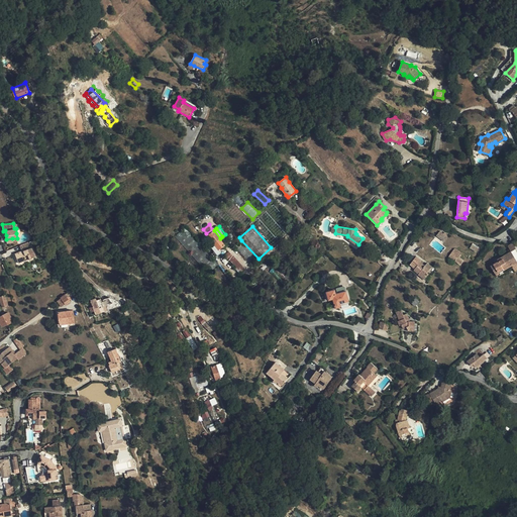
[(214,246),(219,253),(221,252),(219,249),(225,245),(220,238),(214,230),(213,231),(208,235),(215,245),(214,246)]
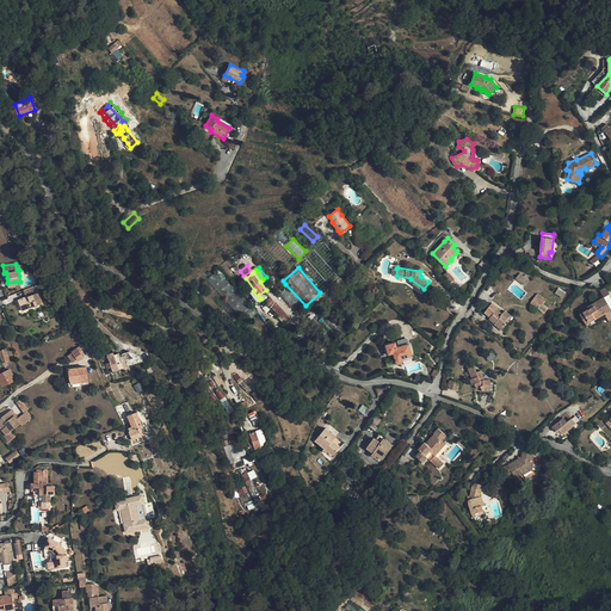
[(448,272),(443,276),(450,283),(454,279),(448,272)]
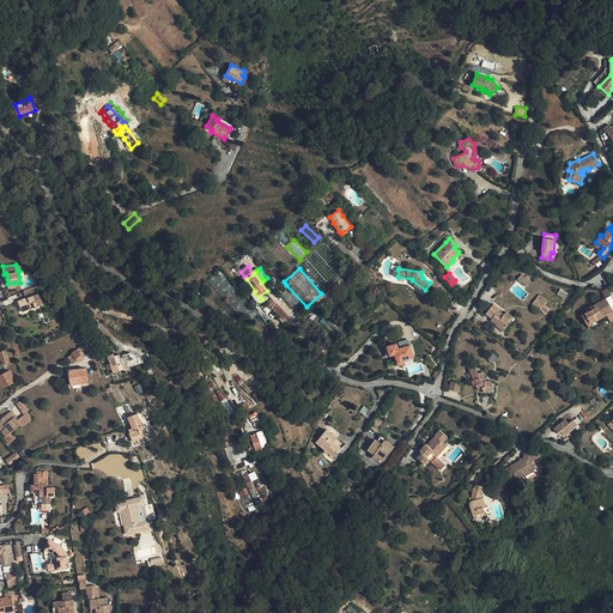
[(522,273),(517,279),(527,286),(530,280),(526,278),(527,277),(522,273)]
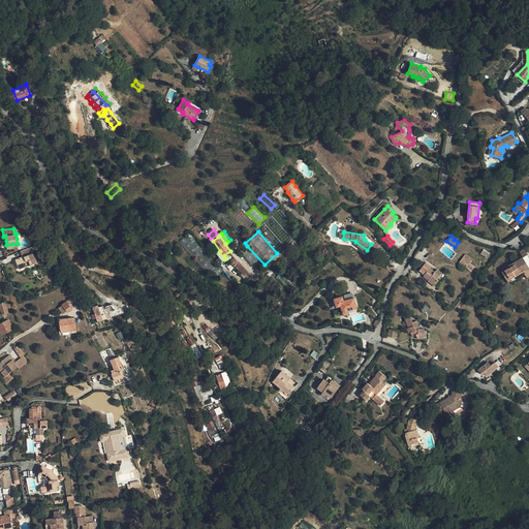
[(265,265),(247,246),(240,251),(257,271),(265,265)]
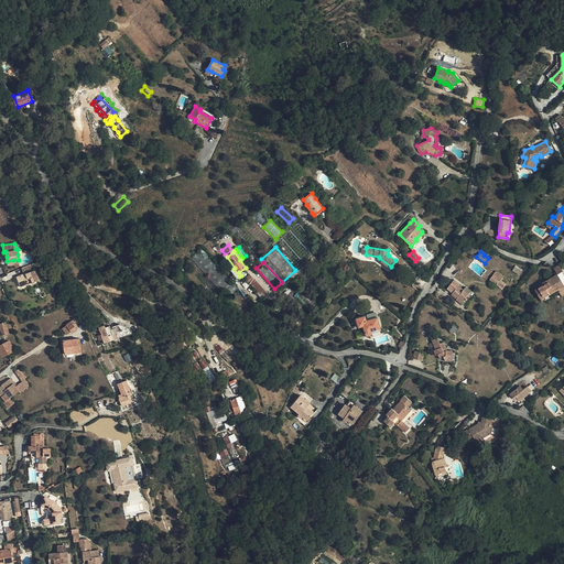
[(32,263),(22,268),(24,273),(18,277),(21,286),(39,280),(32,263)]
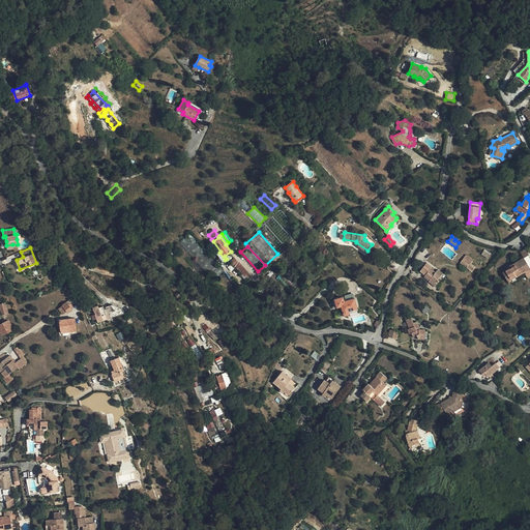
[(521,252),(524,258),(529,255),(526,249),(521,252)]
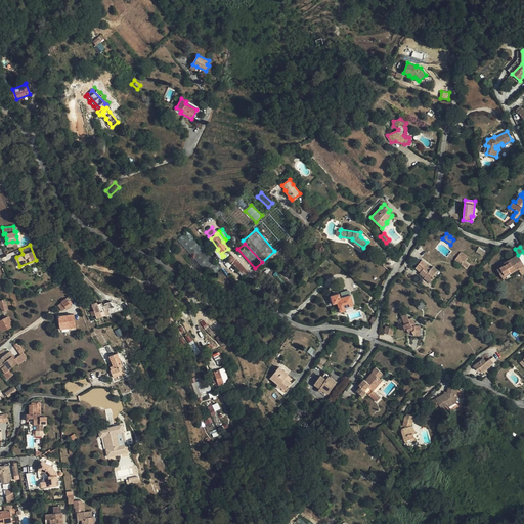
[(462,265),(468,257),(464,253),(462,252),(461,252),(461,253),(455,260),(462,265)]
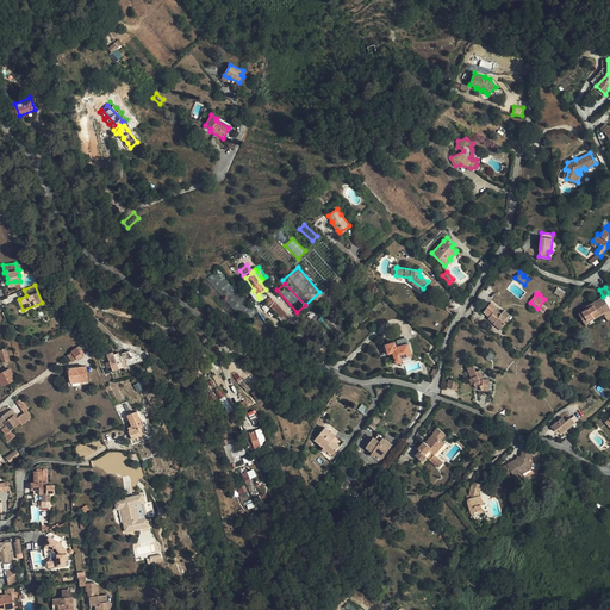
[(596,302),(604,315),(609,310),(609,294),(609,293),(603,297),(596,302)]
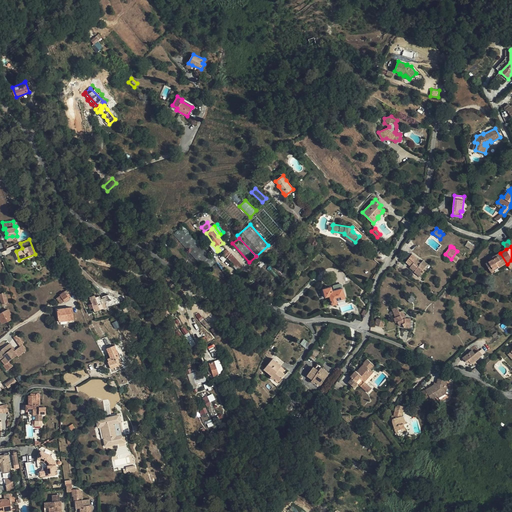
[(231,253),(230,253),(227,256),(234,265),(233,266),(237,270),(242,265),(231,253)]
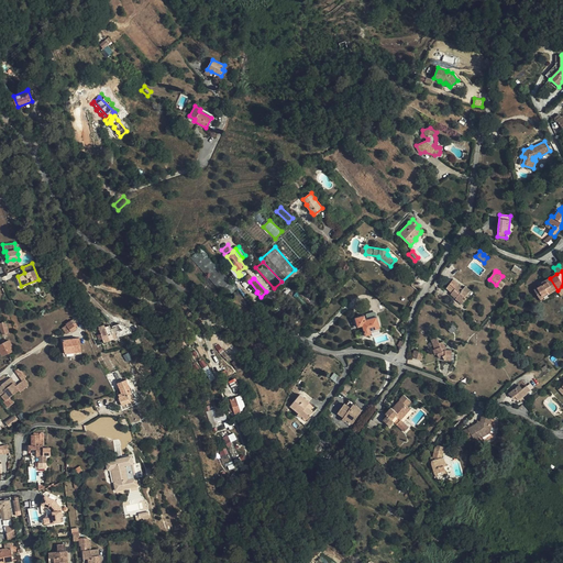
[(558,290),(550,278),(539,285),(539,286),(534,289),(541,301),(559,291),(558,290)]
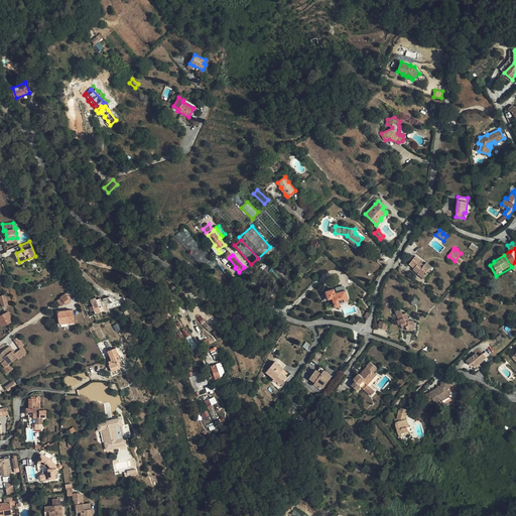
[(429,268),(424,264),(424,265),(418,261),(420,259),(415,256),(409,264),(414,268),(413,269),(415,271),(417,271),(419,272),(418,274),(423,278),(426,275),(425,274),(429,268)]
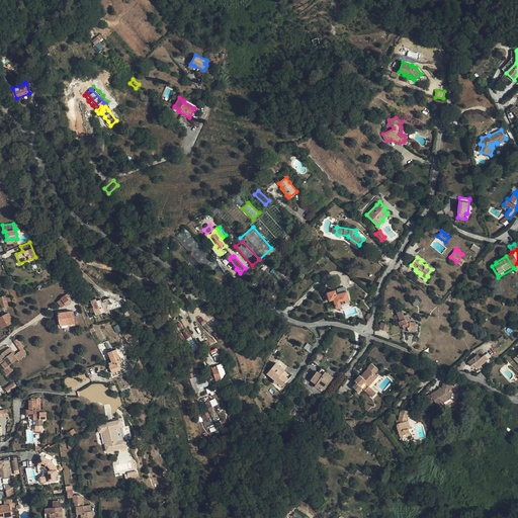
[(335,290),(327,292),(329,300),(333,299),(336,309),(341,307),(341,304),(349,301),(346,291),(336,293),(335,290)]
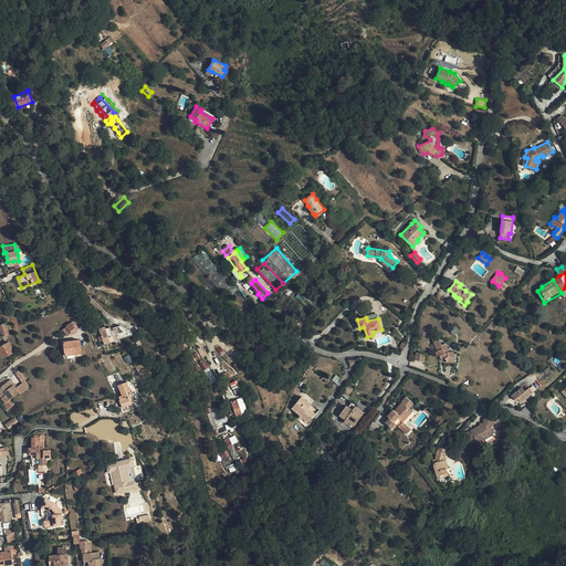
[(71,322),(66,325),(72,333),(76,328),(71,322)]
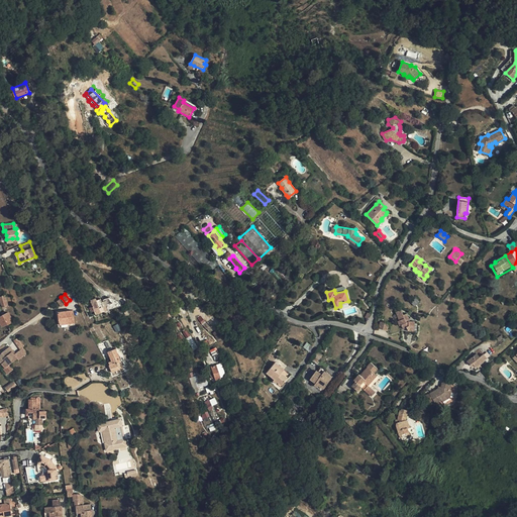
[(6,295),(0,296),(0,300),(2,306),(8,304),(6,295)]
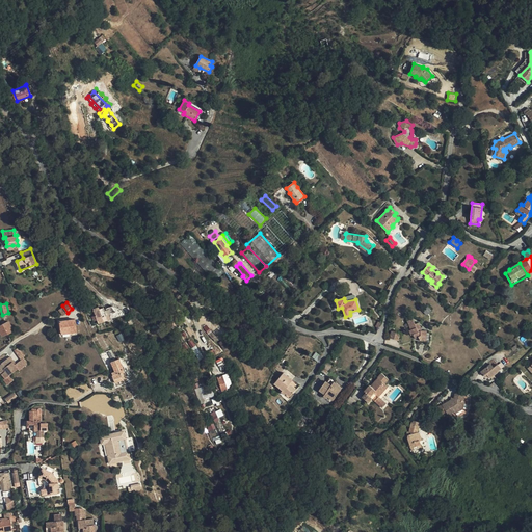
[(62,306),(58,309),(63,316),(68,313),(62,306)]
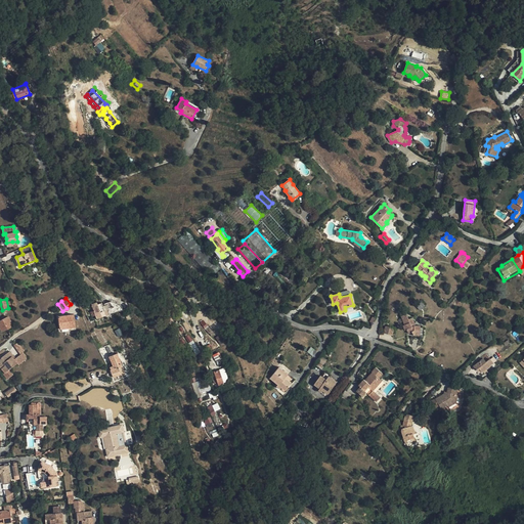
[(124,309),(122,305),(112,301),(105,303),(105,304),(103,305),(102,302),(98,304),(97,302),(92,304),(94,310),(96,314),(97,318),(124,309)]
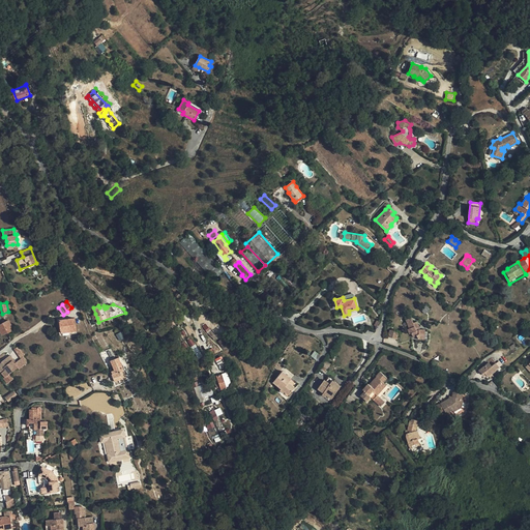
[(61,332),(77,330),(75,318),(59,320),(61,332)]
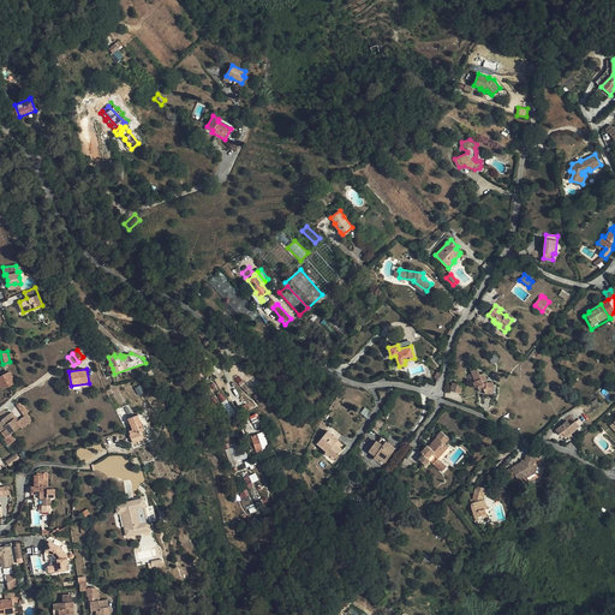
[(491,389),(493,389),(493,382),(488,382),(484,374),(479,375),(477,369),(471,370),(476,381),(473,382),(476,387),(477,387),(479,390),(483,389),(485,393),(490,393),(491,393),(491,389)]
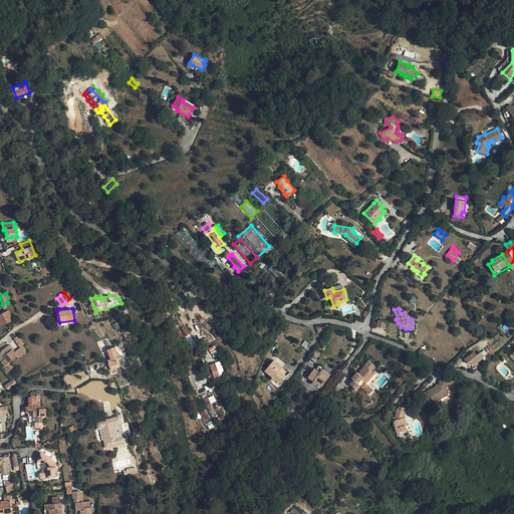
[(0,320),(2,324),(13,319),(8,310),(0,314),(0,320)]
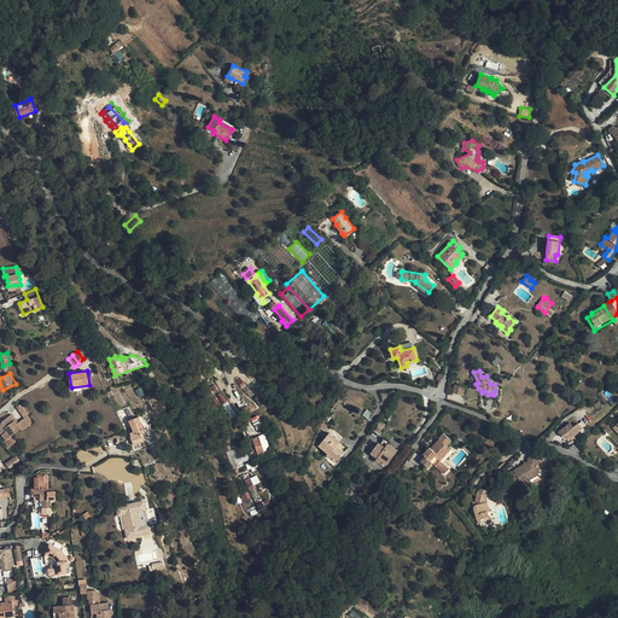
[(89,388),(89,385),(71,388),(69,373),(68,373),(70,391),(89,388)]
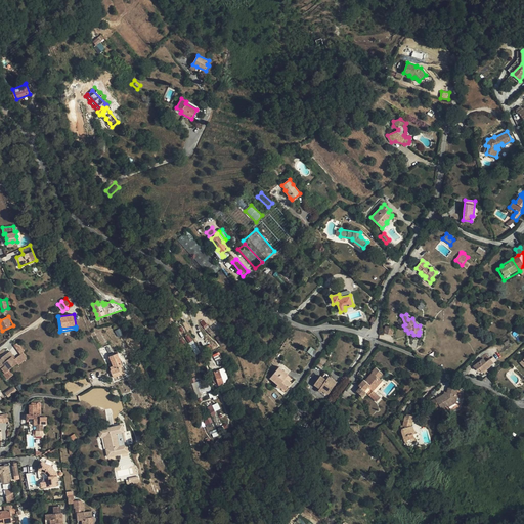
[(385,326),(383,333),(392,336),(394,329),(385,326)]
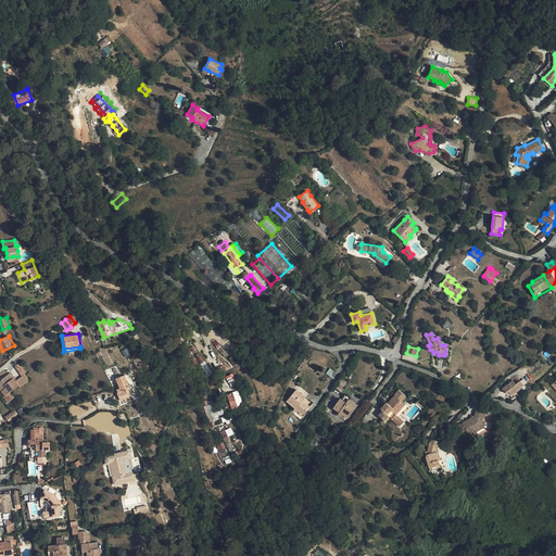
[(332,378),(337,373),(331,369),(327,374),(332,378)]
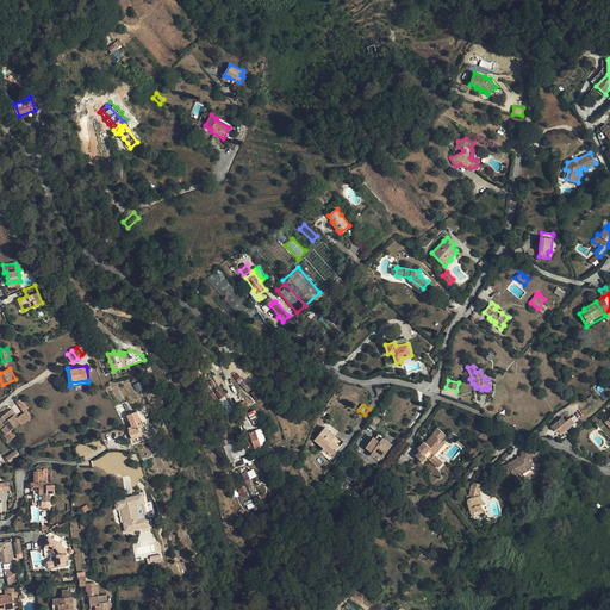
[(7,433),(6,434),(5,435),(10,441),(16,436),(11,430),(20,423),(20,422),(18,418),(16,415),(14,416),(10,410),(0,417),(0,427),(1,429),(2,428),(7,433)]
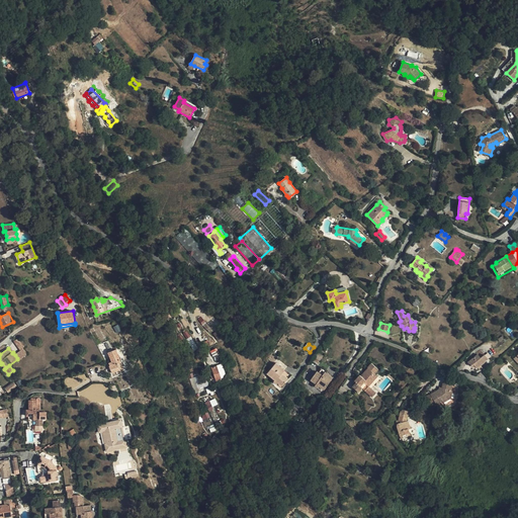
[(116,349),(113,350),(108,352),(112,361),(110,362),(114,371),(123,367),(116,349)]
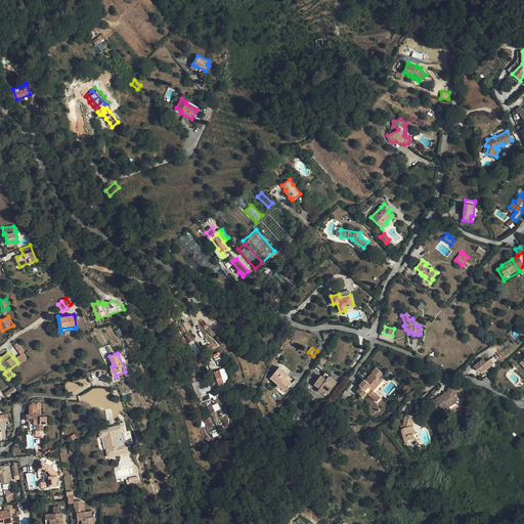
[(26,360),(20,354),(15,359),(17,362),(17,363),(19,364),(26,360)]
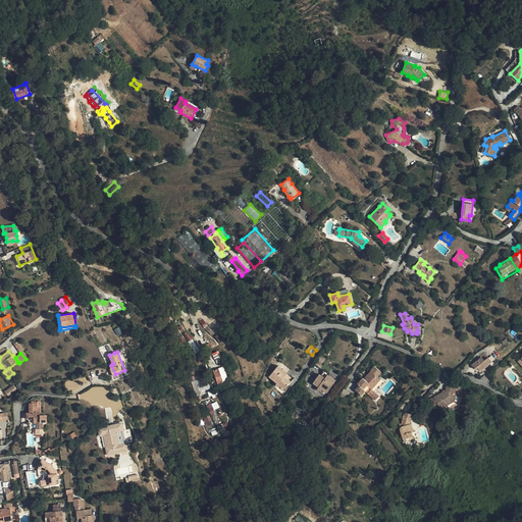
[(321,355),(317,360),(322,364),(325,358),(321,355)]
